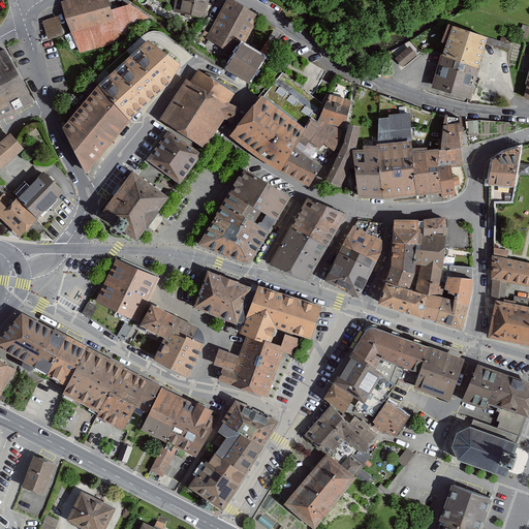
[(150,18),(129,4),(112,9),(109,0),(66,0),(62,1),(75,49),(121,37),(120,32),(134,28),(133,23),(150,18)]
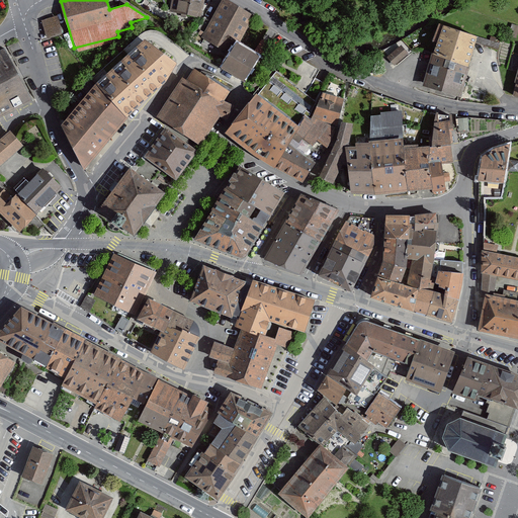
[(204,0),(172,0),(170,12),(201,18),(204,0)]
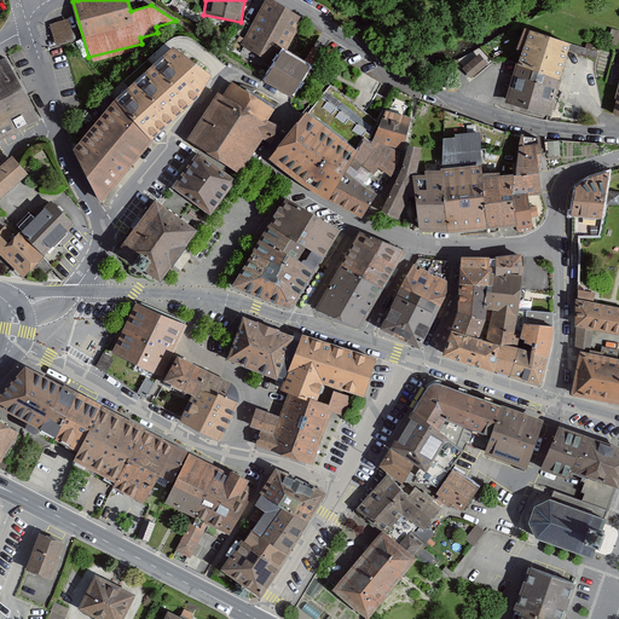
[(300,18),(271,0),(267,0),(268,0),(242,46),(273,63),(276,61),(283,47),(285,48),(299,24),(296,23),(300,18)]
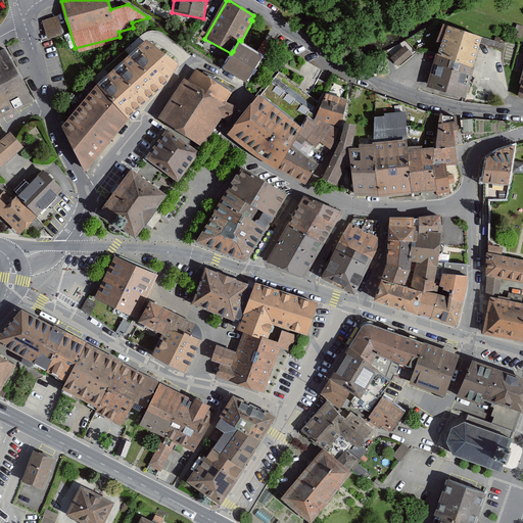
[(59,14),(43,17),(47,37),(62,34),(59,14)]
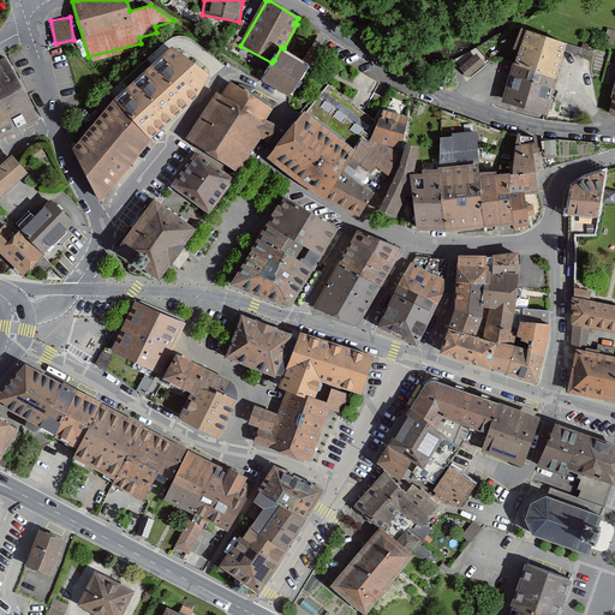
[(519,52),(527,30),(521,28),(513,49),(519,52)]
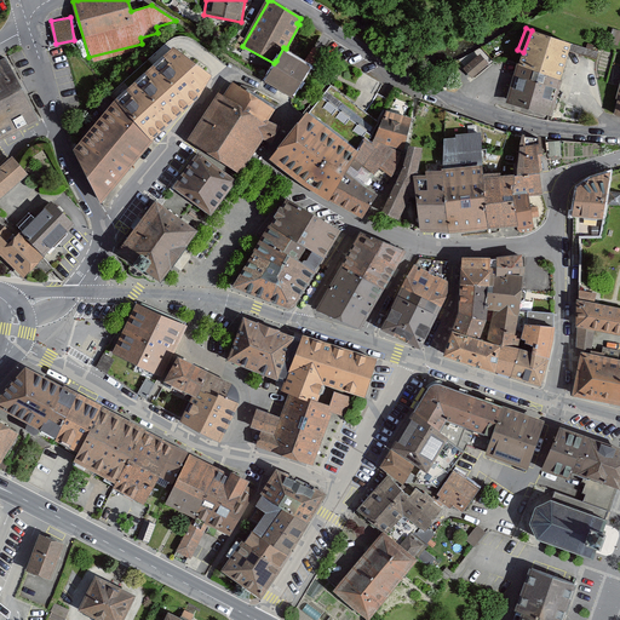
[(619,30),(613,29),(608,42),(618,45),(619,36),(619,30)]
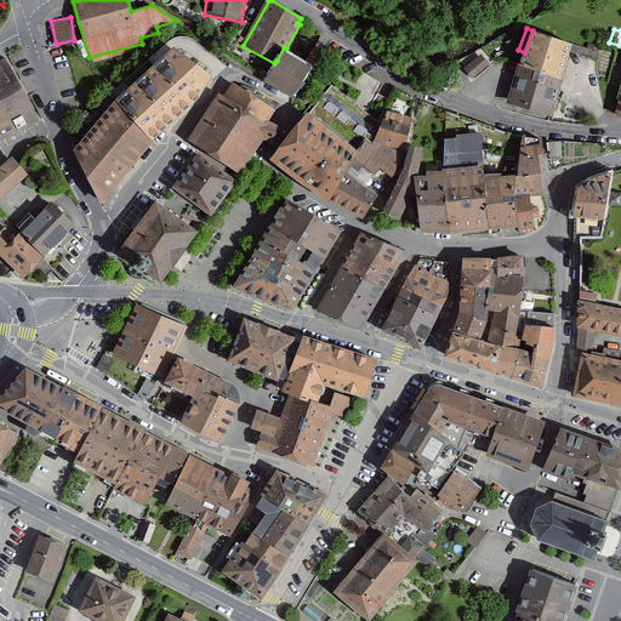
[(571,44),(533,30),(524,52),(520,64),(519,66),(508,103),(550,117),(560,80),(571,44)]
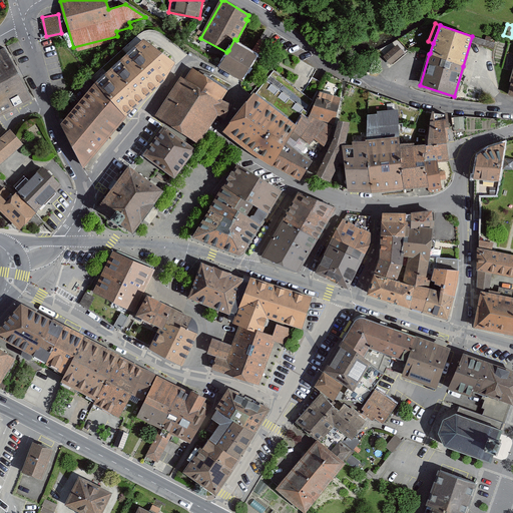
[(94,83),(127,117),(164,81),(176,62),(143,39),(94,83)]
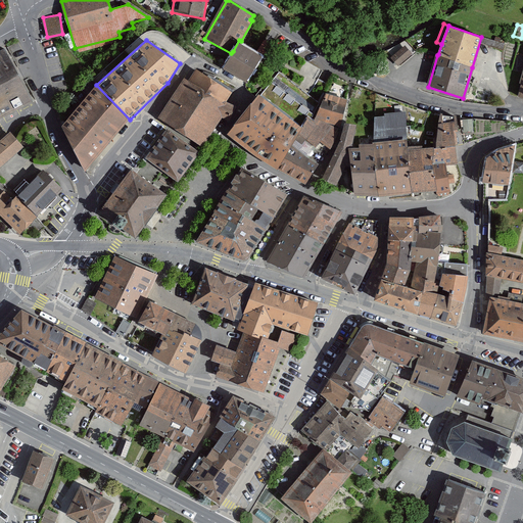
[(241,41),(239,40),(233,51),(231,53),(222,67),(247,83),(263,58),(265,56),(257,51),(241,41)]
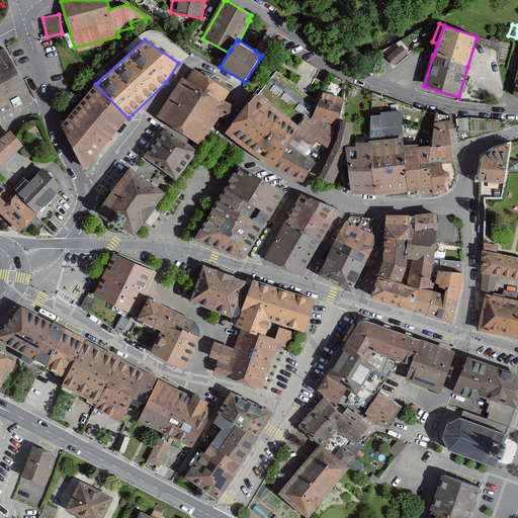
[(408,54),(402,46),(387,58),(395,66),(396,65),(408,54)]
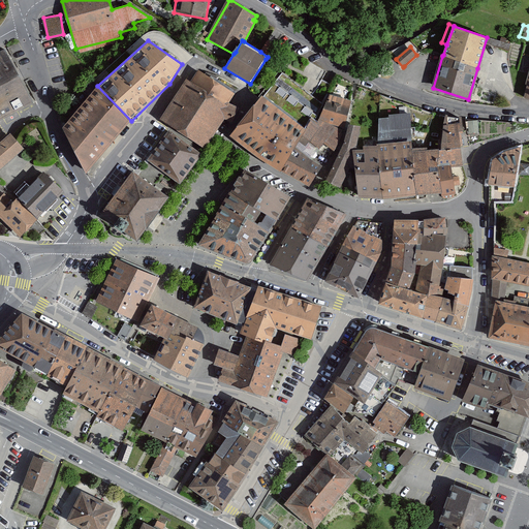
[(0,120),(33,102),(4,50),(0,51),(0,120)]
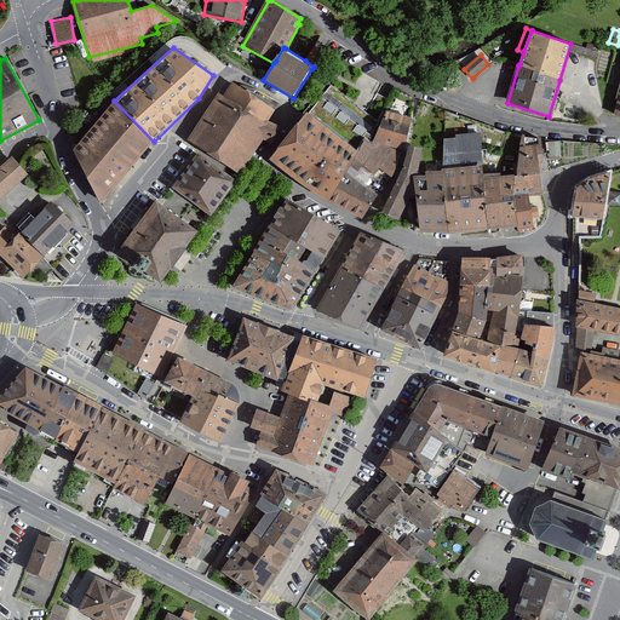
[(219,95),(189,141),(239,173),(248,158),(262,137),(273,142),(279,127),(265,122),(273,110),(233,84),(224,97),(219,95)]
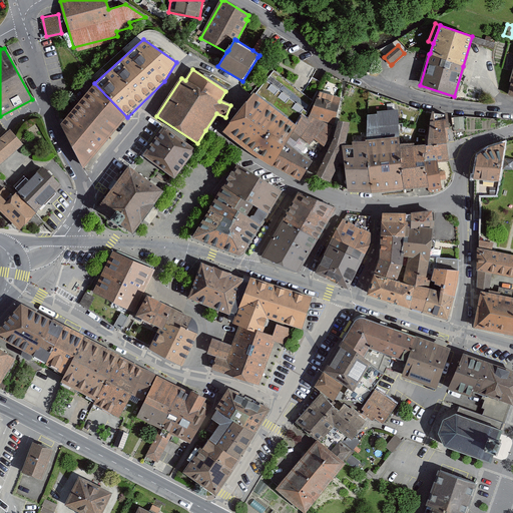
[(94,83),(64,119),(86,163),(127,117),(94,83)]
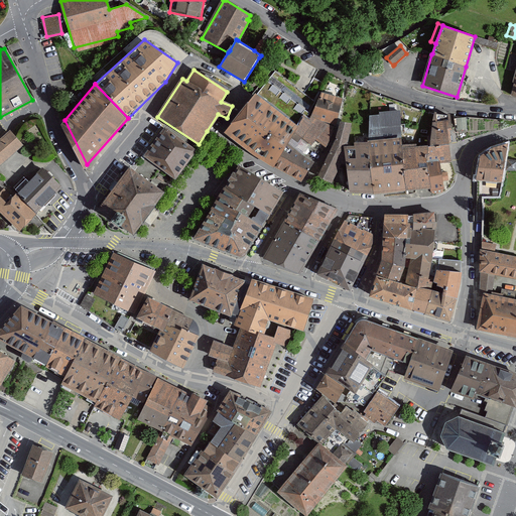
[(229,130),(275,166),(288,143),(303,116),(254,91),(229,130)]
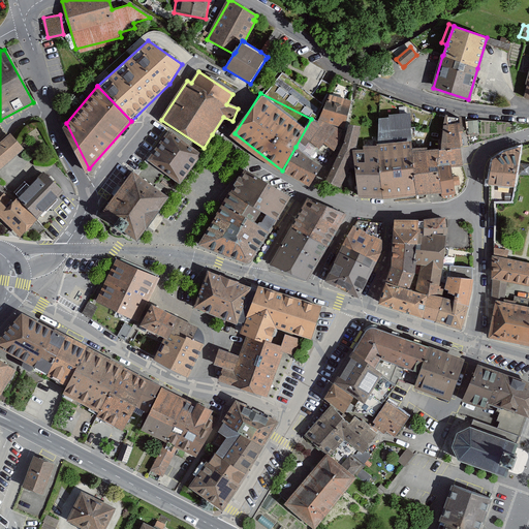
[(296,147),(312,160),(325,142),(335,149),(346,122),(350,100),(346,99),(330,94),(329,94),(316,123),(311,119),(296,147)]
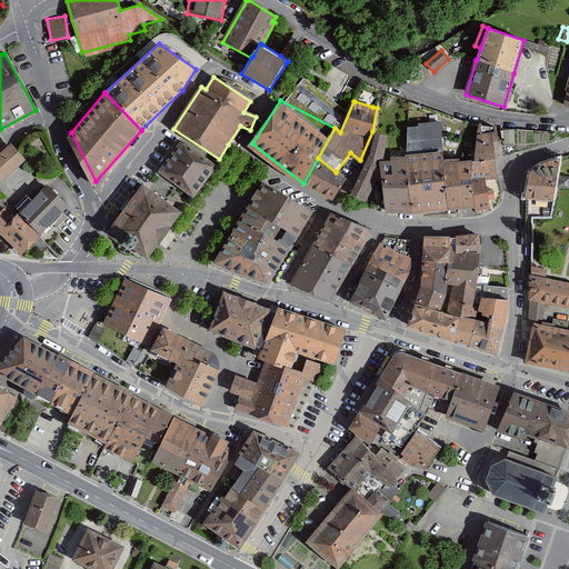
[(407,159),(412,211),(448,209),(443,160),(441,122),(418,125),(418,127),(408,127),(407,148),(407,159)]
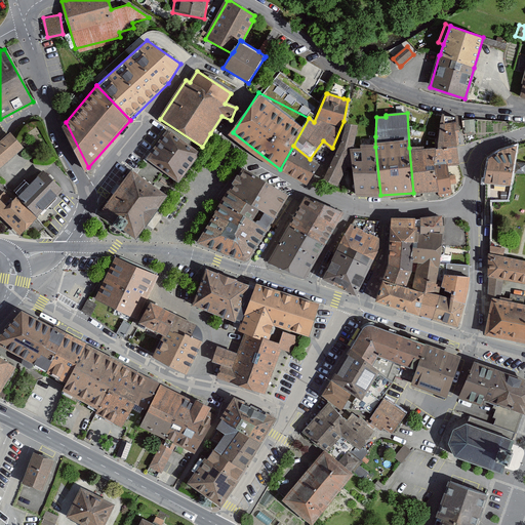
[(438,149),(436,149),(434,166),(438,191),(439,194),(452,192),(451,185),(456,184),(455,174),(449,175),(448,165),(458,164),(455,130),(459,130),(458,117),(442,116),(440,124),(438,149)]
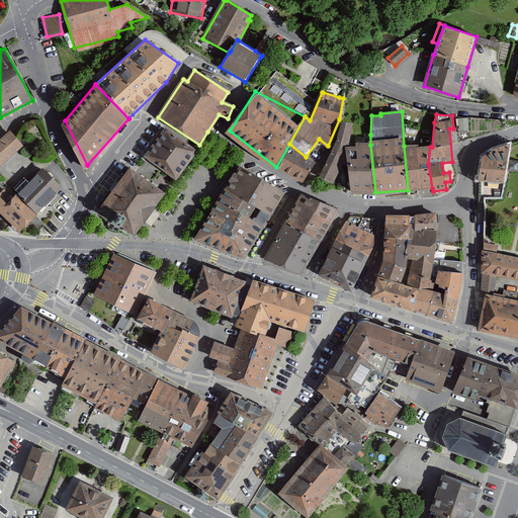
[(334,184),(347,149),(352,124),(343,122),(341,122),(337,141),(319,177),(334,184)]
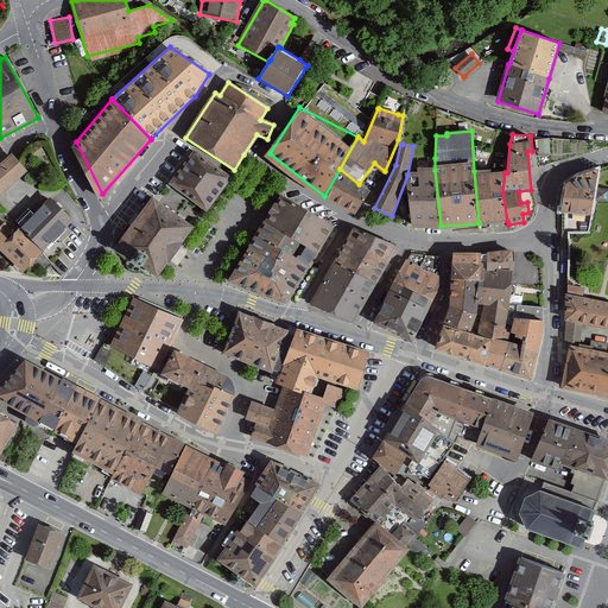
[(207,209),(229,177),(195,152),(171,184),(207,209)]
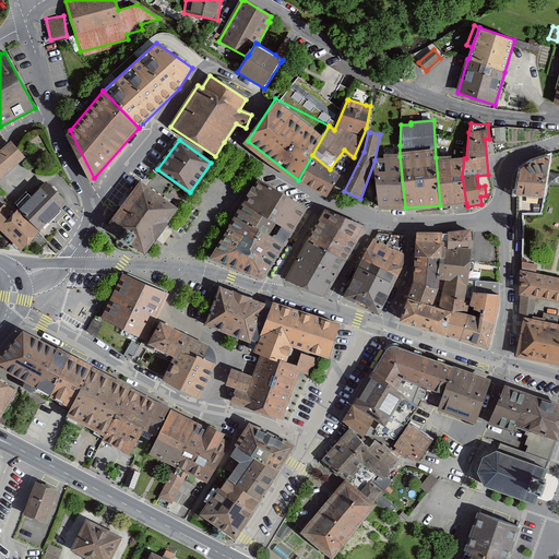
[(0,152),(0,179),(26,157),(19,150),(12,142),(0,152)]
